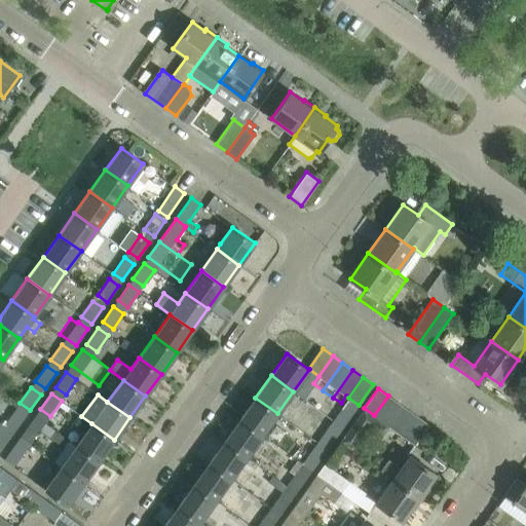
[(384,422),(399,403),(388,396),(374,415),(384,422)]
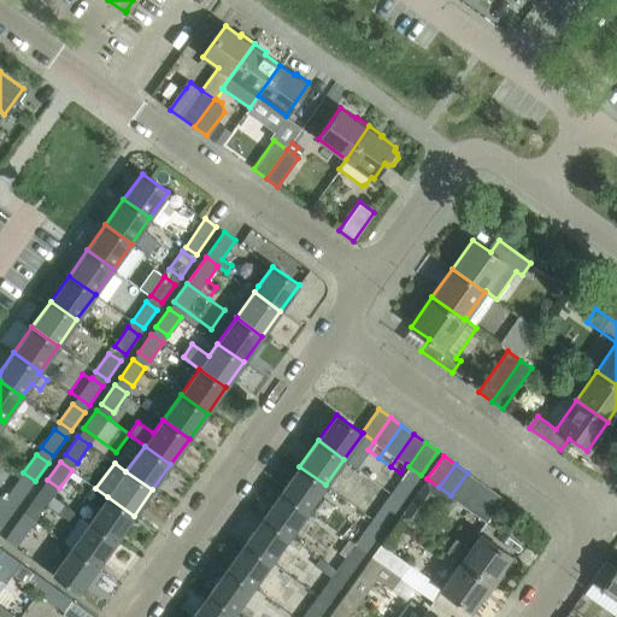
[(35,481),(23,472),(13,465),(0,483),(0,497),(16,509),(35,481)]
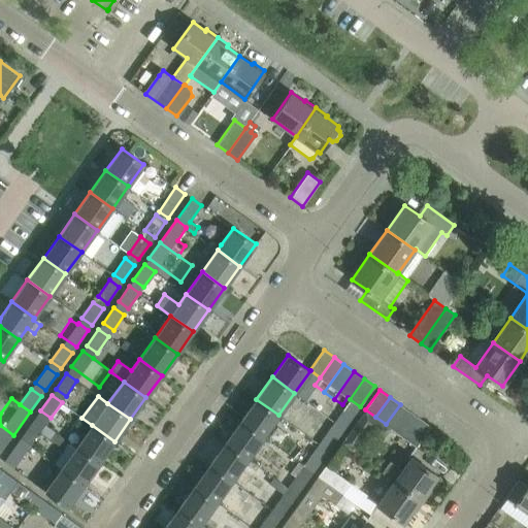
[(278,415),(256,399),(240,421),(263,437),(278,415)]
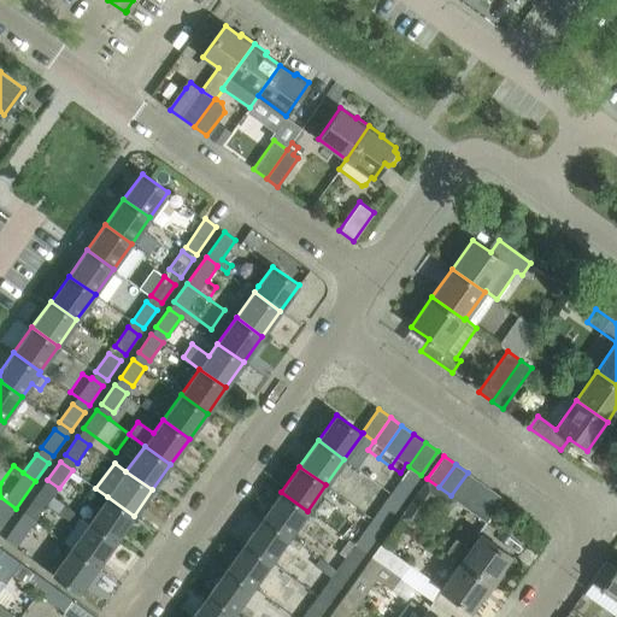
[(403,500),(421,475),(409,466),(391,492),(403,500)]
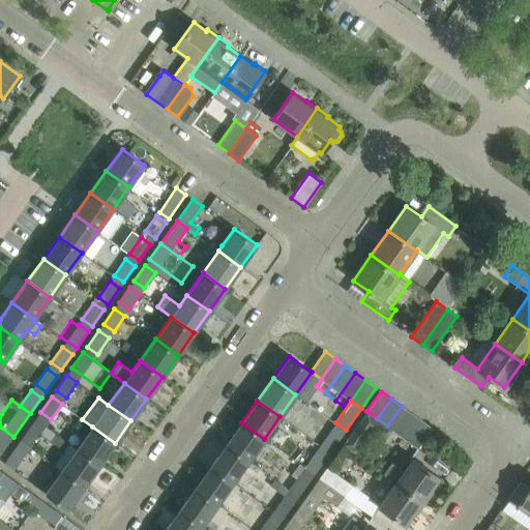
[(398,433),(412,413),(402,406),(387,425),(391,429),(398,433)]
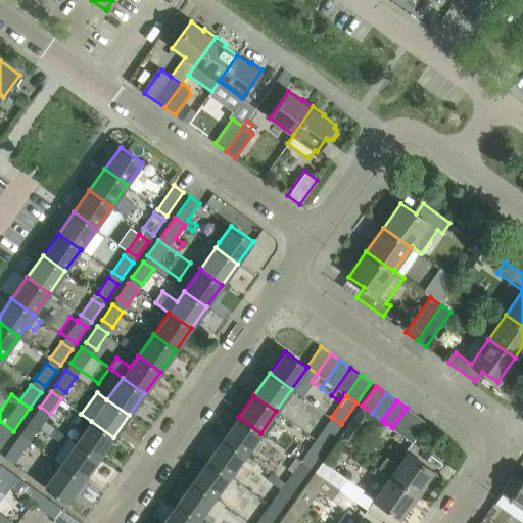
[(386,423),(382,420),(372,413),(362,406),(354,417),(337,439),(349,448),(366,425),(378,434),(386,423)]
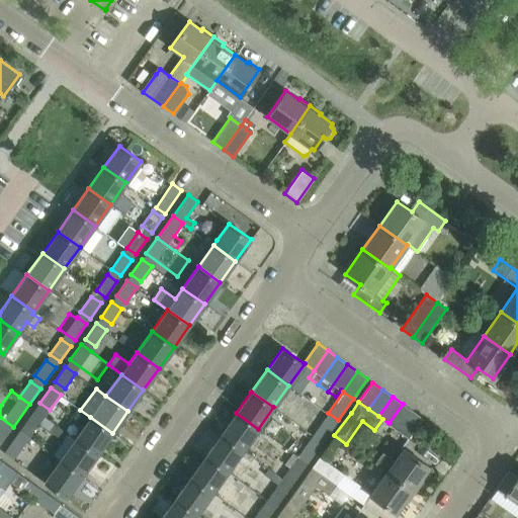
[(399,430),(412,411),(403,404),(389,423),(399,430)]
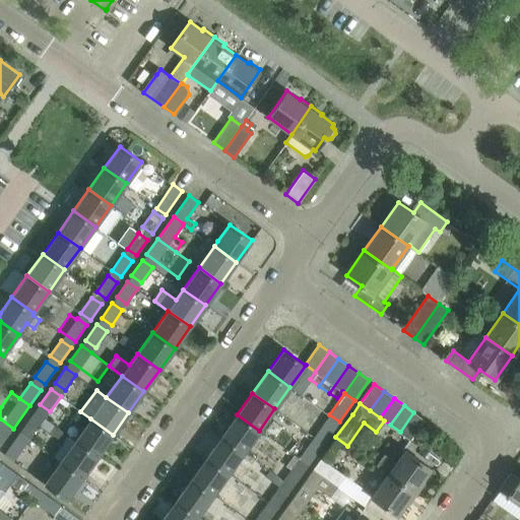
[(68,434),(45,417),(36,410),(24,426),(35,433),(39,427),(62,443),(68,434)]
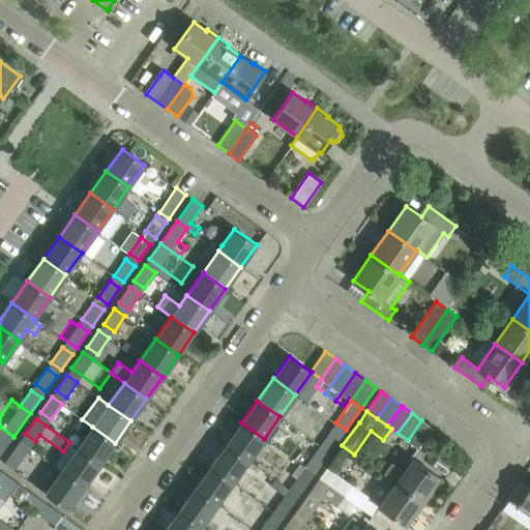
[(417,447),(432,428),(421,420),(408,440),(417,447)]
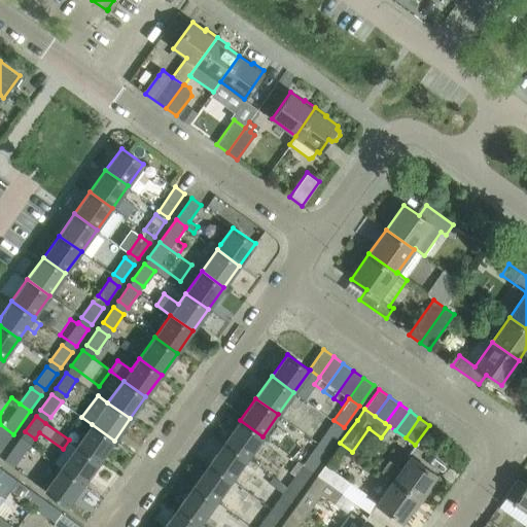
[(262,436),(240,420),(224,442),(247,458),(262,436)]
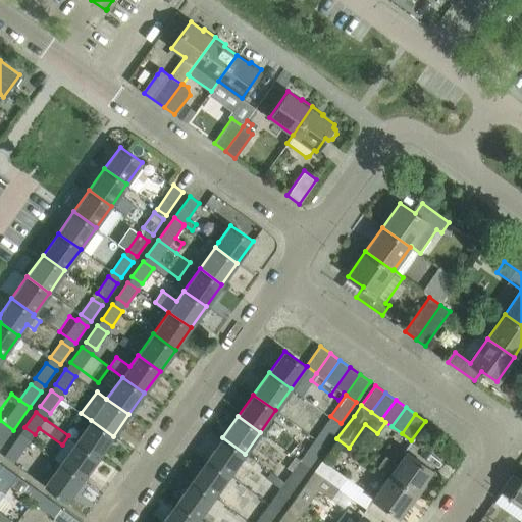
[(324,446),(341,423),(330,416),(315,438),(324,446)]
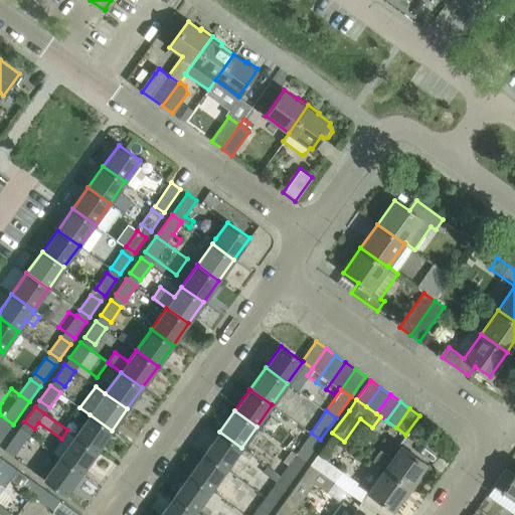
[(0,442),(13,424),(0,414),(0,442)]
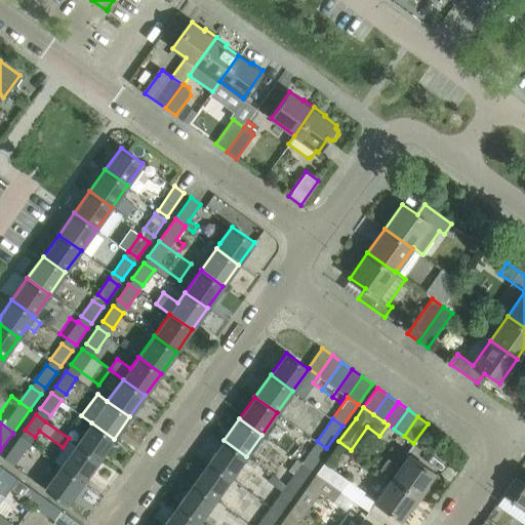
[(98,460),(114,439),(91,422),(76,444),(98,460)]
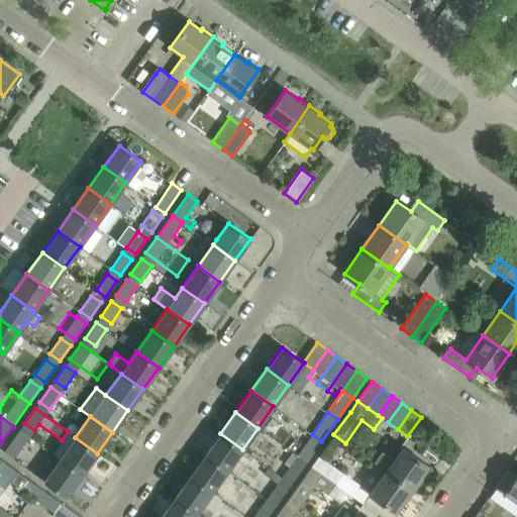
[(18,452),(29,436),(19,429),(8,445),(18,452)]
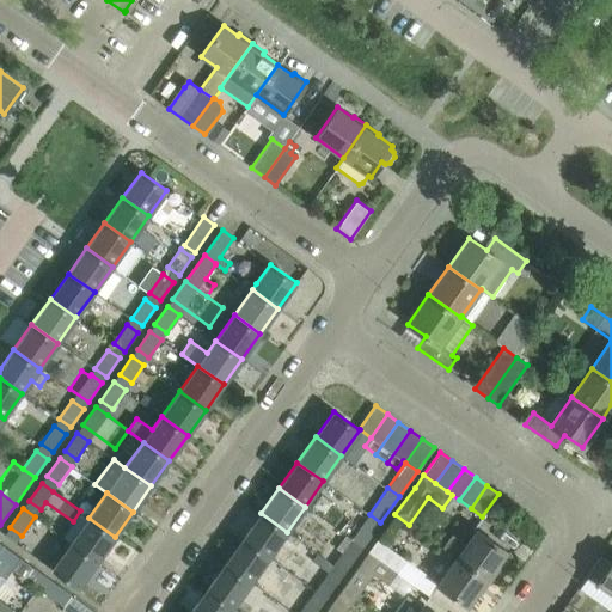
[(287,532),(261,513),(243,538),(269,557),(287,532)]
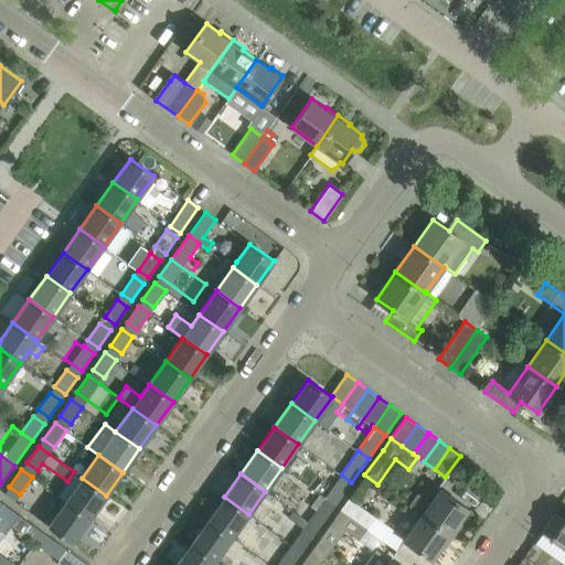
[(334,505),(351,482),(341,475),(324,498),(334,505)]
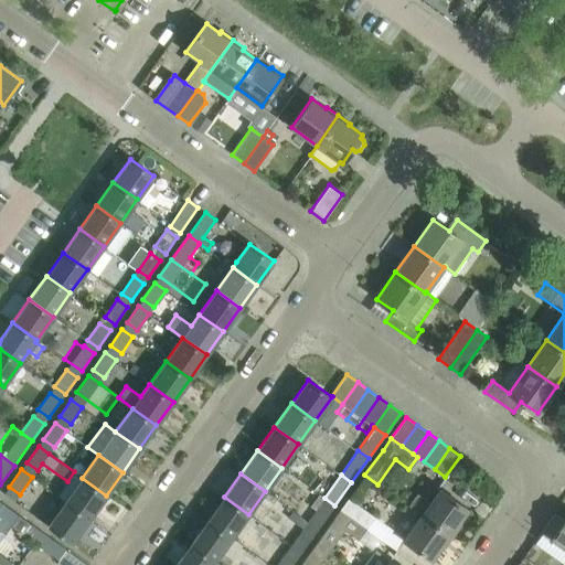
[(89,519),(106,496),(82,478),(65,502),(89,519)]
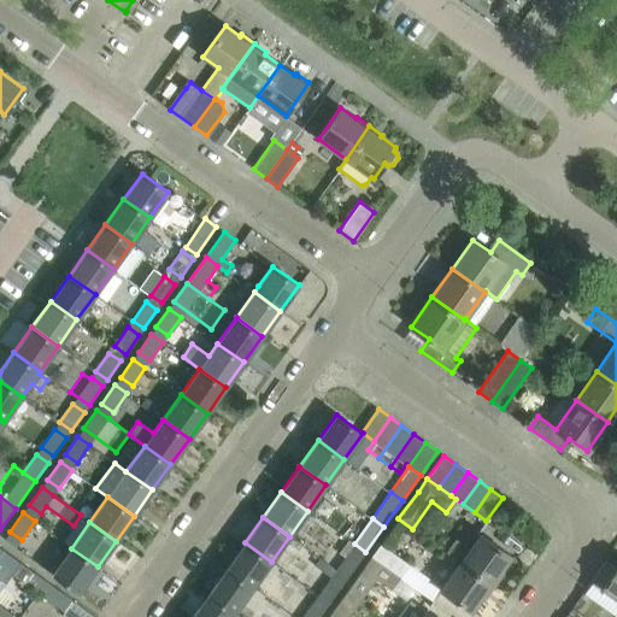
[(456,539),(447,551),(460,560),(494,585),(503,573),(500,571),(511,556),(480,534),(470,548),(456,539)]
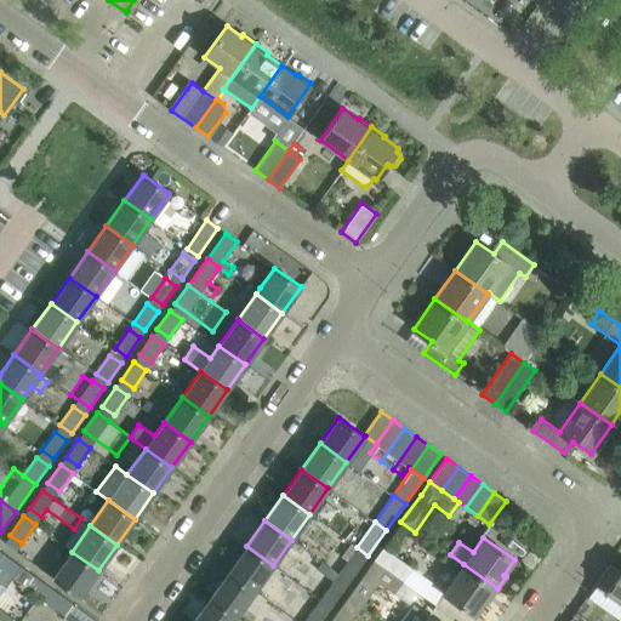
[(273,565),(246,546),(228,573),(255,591),(273,565)]
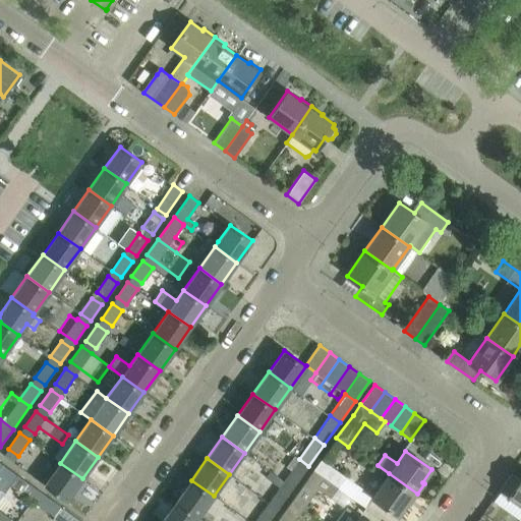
[(373,496),(322,458),(314,468),(365,506),(372,498),(373,496)]
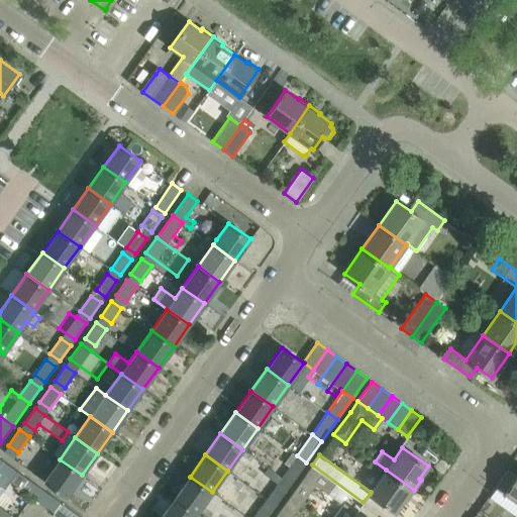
[(291,484),(306,462),(297,455),(281,477),(291,484)]
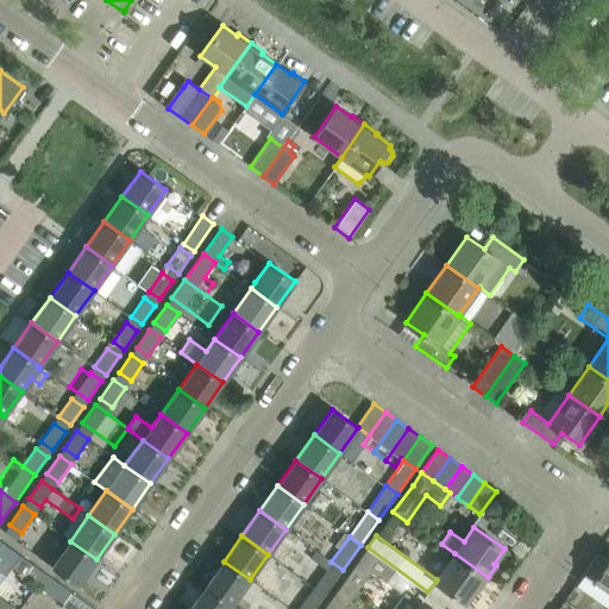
[(20,554),(0,540),(0,557),(12,566),(20,554)]
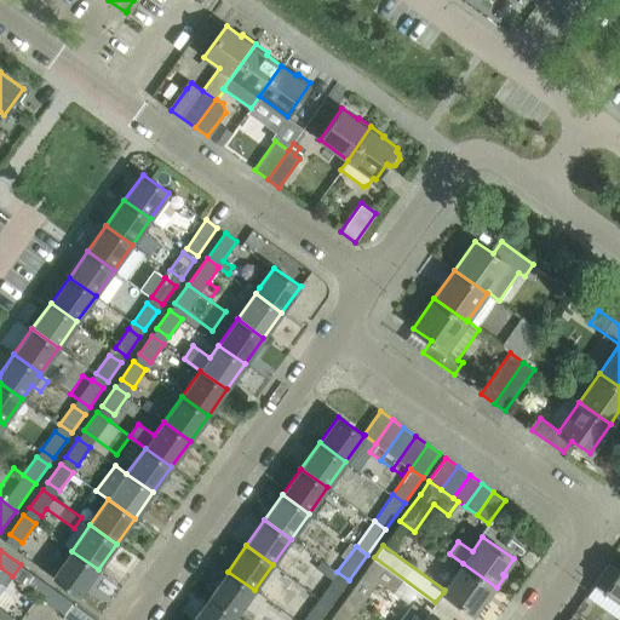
[(79,595),(98,569),(72,551),(53,577),(79,595)]
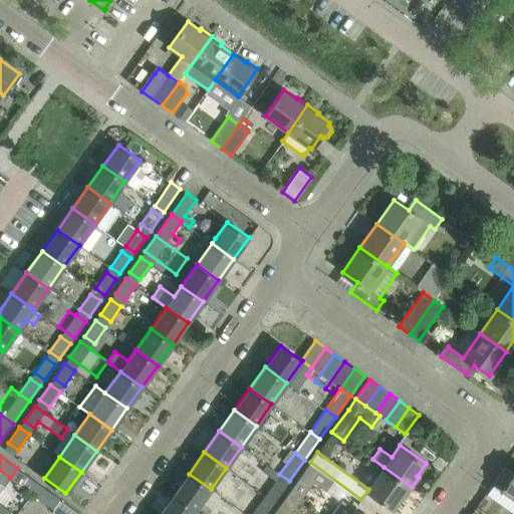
[(360,499),(310,462),(303,472),(287,495),(299,503),(315,481),(354,508),(360,499)]
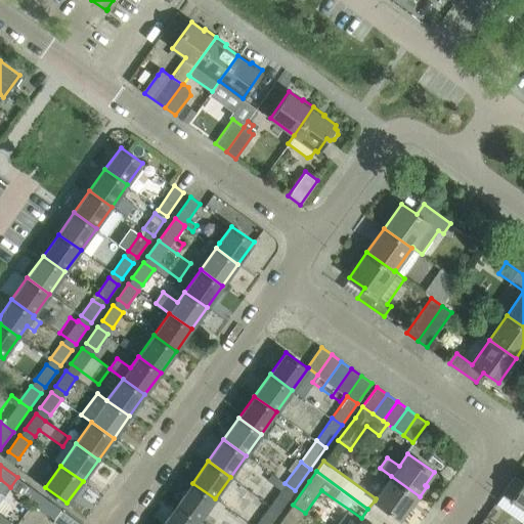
[(523,481),(523,482),(515,475),(503,492),(523,508),(523,481)]
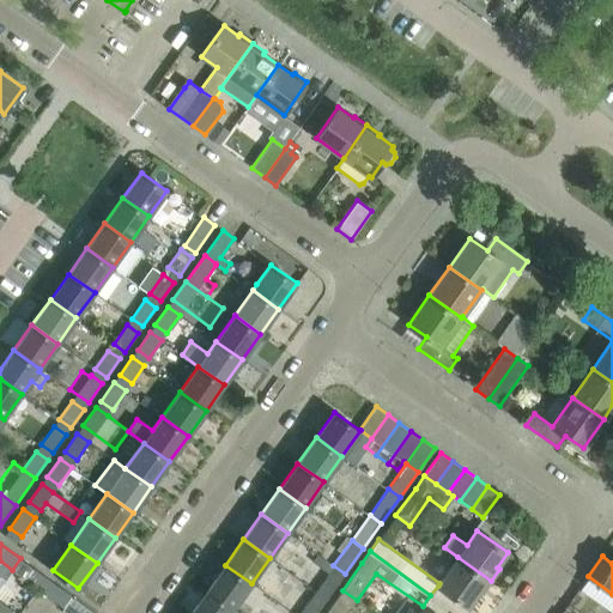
[(481,593),(491,581),(457,557),(439,583),(438,586),(468,607),(479,592),(481,593)]
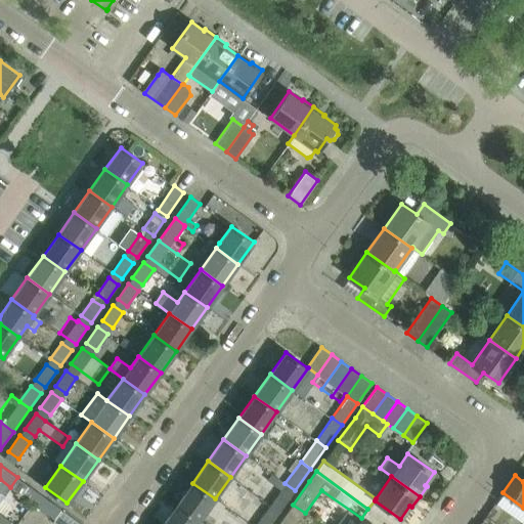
[(39,493),(17,477),(10,487),(33,503),(39,493)]
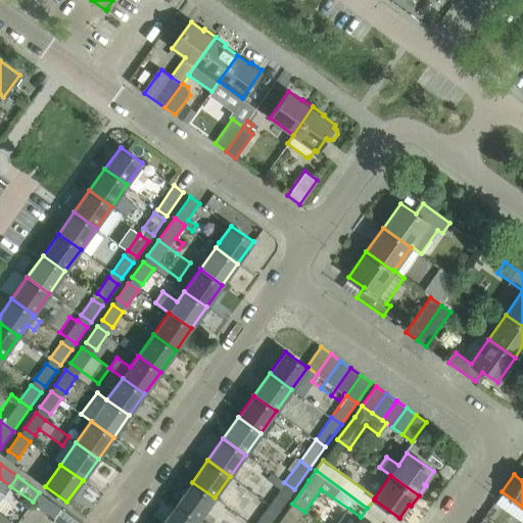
[(215,497),(192,482),(176,504),(199,520),(215,497)]
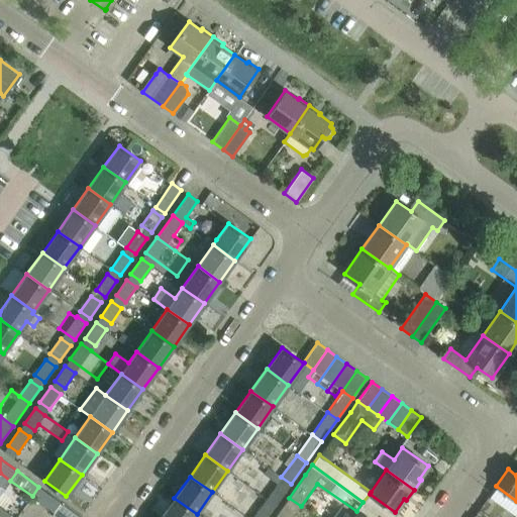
[(276,505),(291,484),(281,477),(266,498),(276,505)]
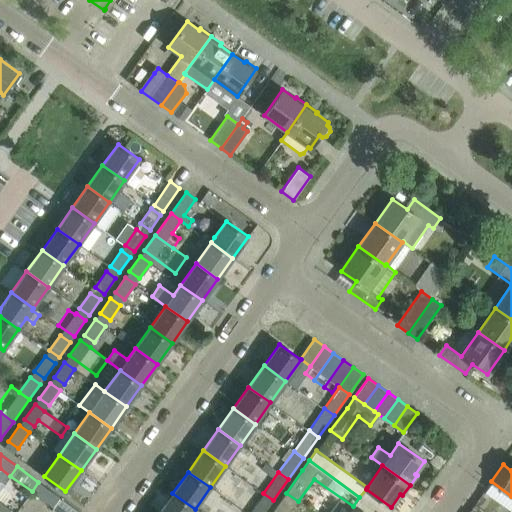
[(60,497),(38,482),(32,491),(53,506),(60,497)]
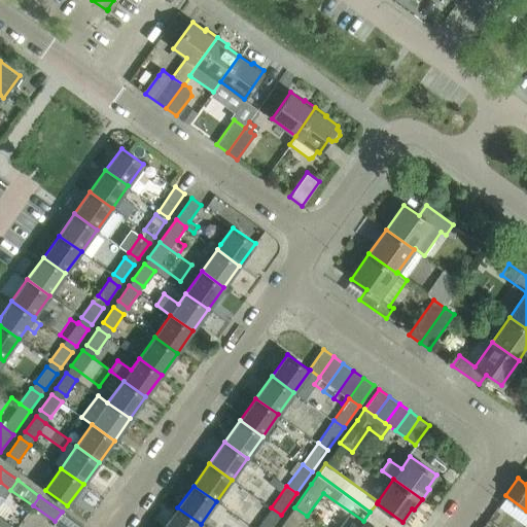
[(205,526),(201,524),(177,507),(163,526),(205,526)]
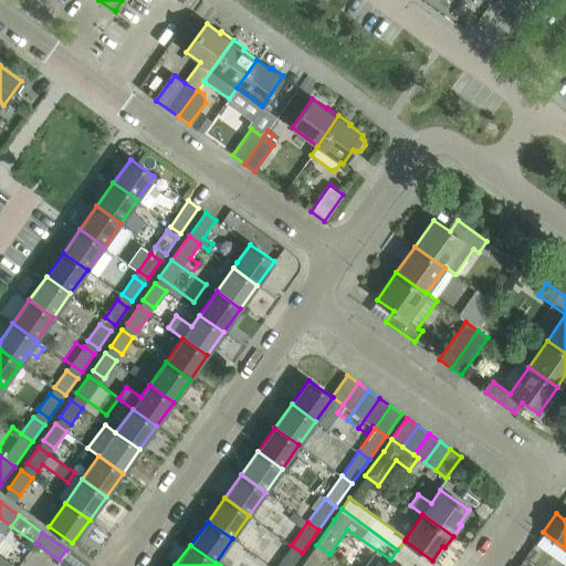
[(292,565),(302,553),(291,545),(275,565),(292,565)]
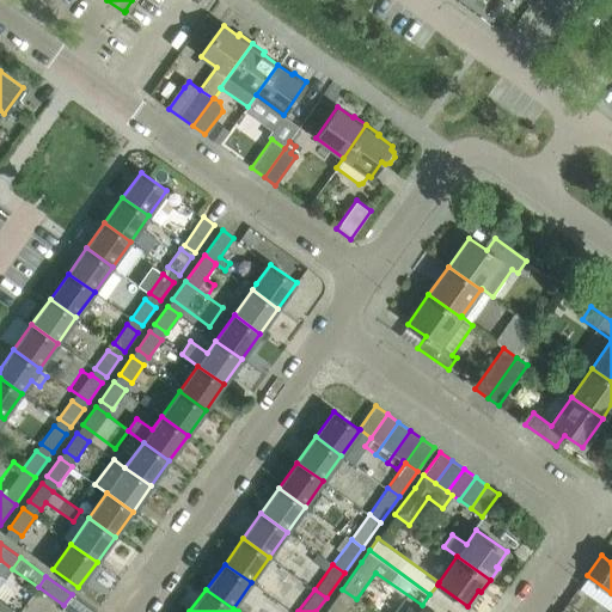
[(346,611),(356,599),(342,589),(324,611),(346,611)]
